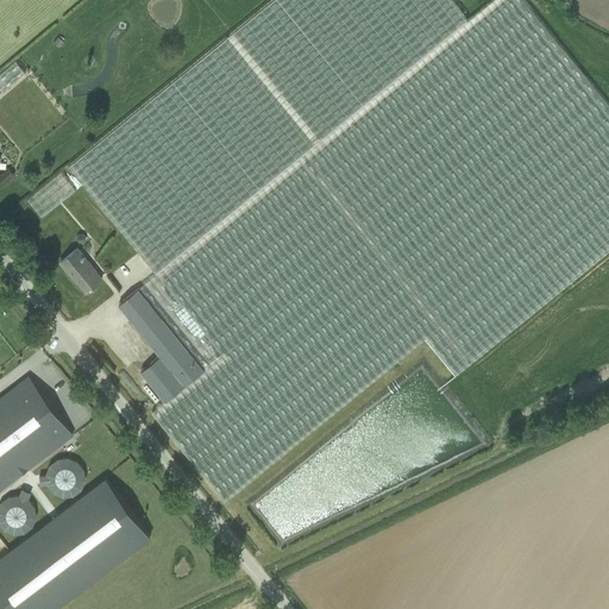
[(274,0),(69,165),(157,274),(470,18),(454,0),(274,0)]
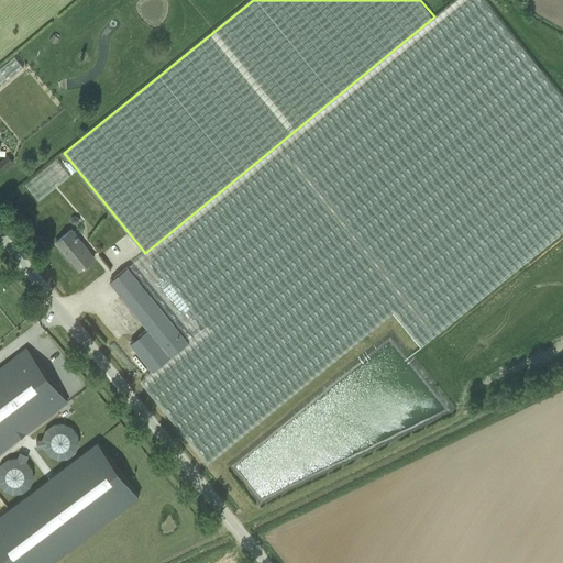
[(145,253),(129,266),(190,341),(153,371),(141,381),(208,463),(393,312),(420,346),(562,229),(562,97),(484,0),(453,0),(434,17),(145,253)]
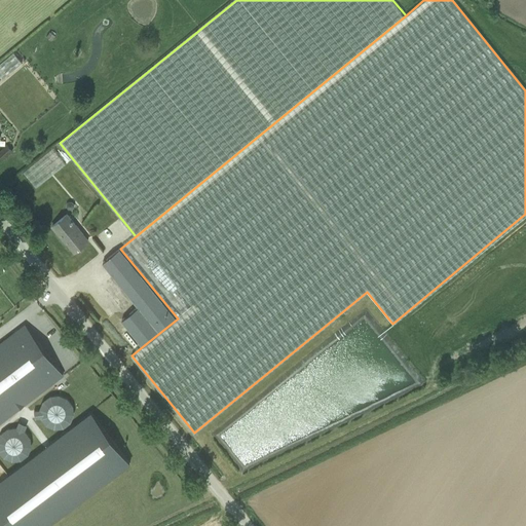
[(46,37),(51,40),(54,36),(50,32),(46,37)]
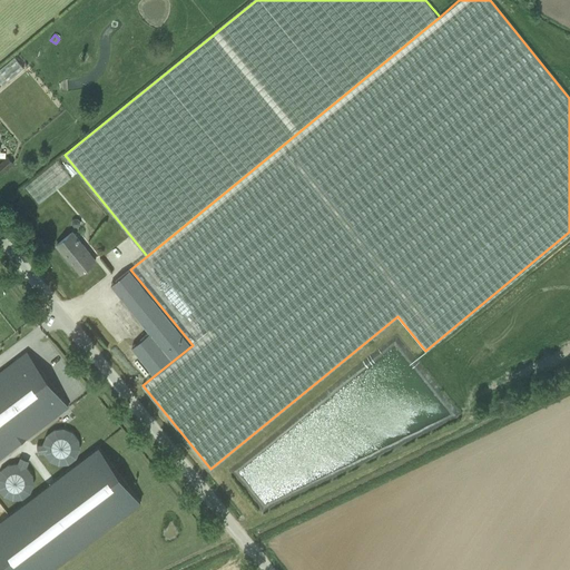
[(8,80),(21,66),(17,61),(10,69),(9,68),(2,75),(8,80)]
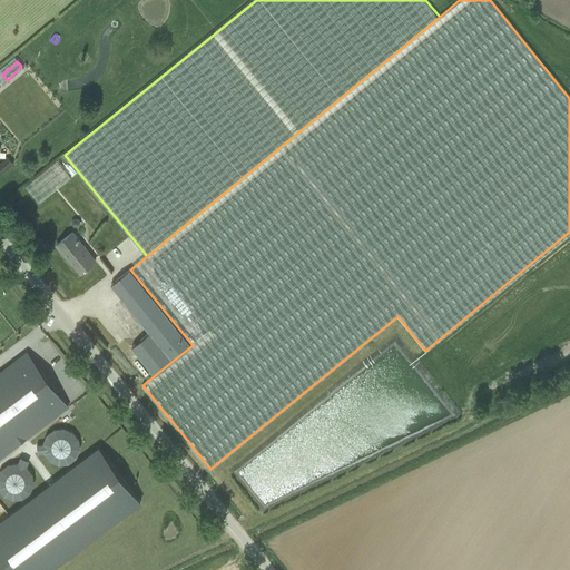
[(15,165),(9,157),(0,164),(0,168),(3,174),(7,170),(13,165),(15,165)]
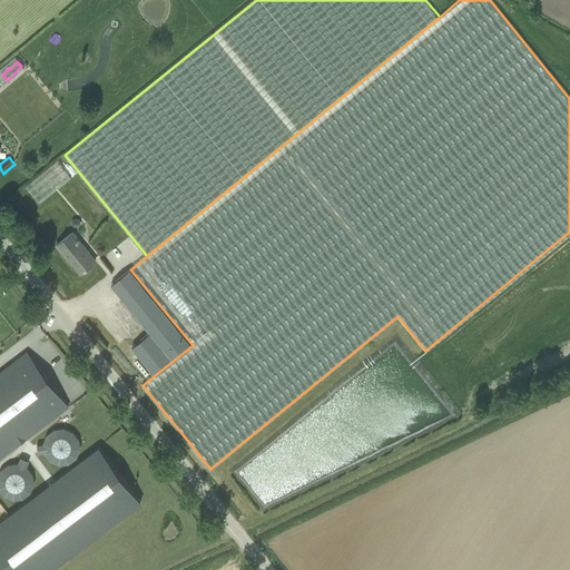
[(69,258),(81,273),(96,261),(72,233),(57,245),(68,259),(69,258)]
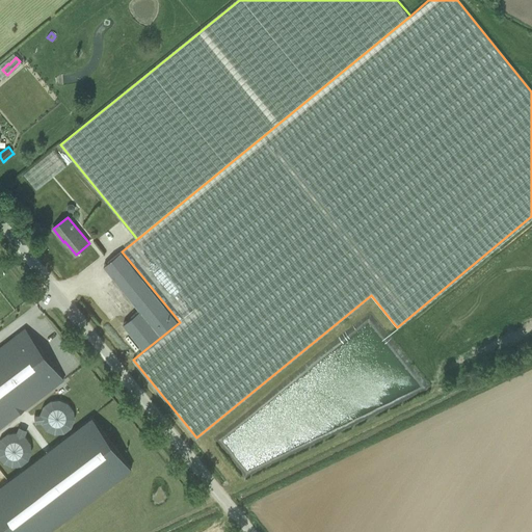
[(122,251),(104,266),(140,311),(124,324),(144,350),(180,322),(122,251)]
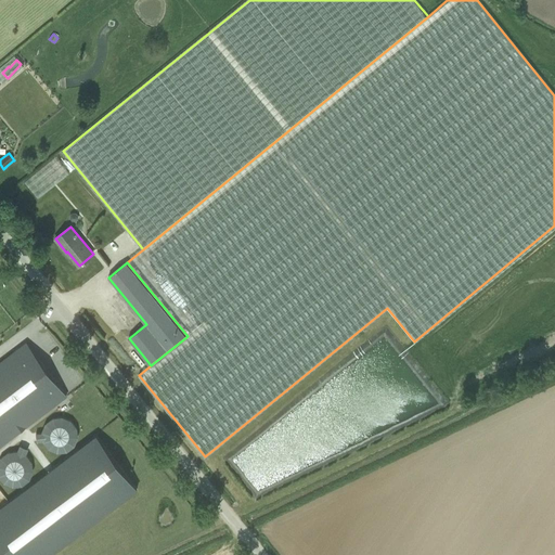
[(55,405),(66,397),(25,343),(14,351),(16,353),(0,365),(0,442),(53,402),(55,405)]
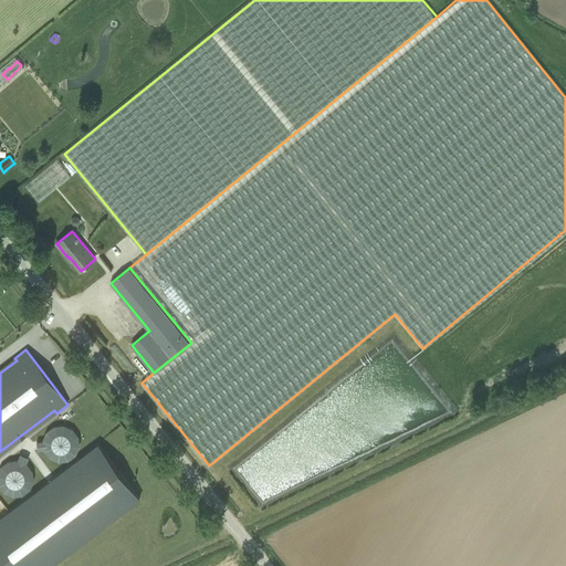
[(43,448),(56,465),(83,444),(63,420),(34,442),(40,450),(43,448)]
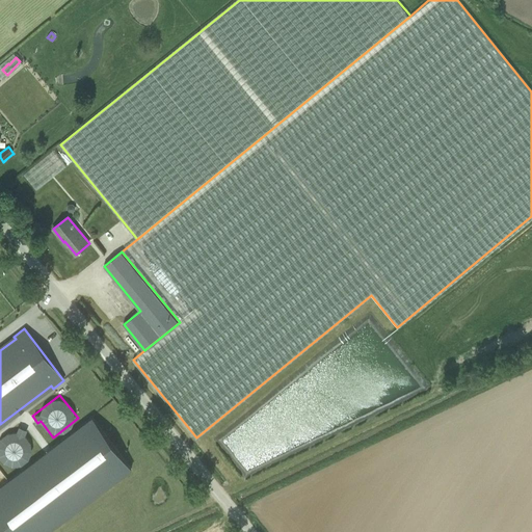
[(91,418),(0,486),(0,523),(6,531),(49,531),(131,470),(91,418)]
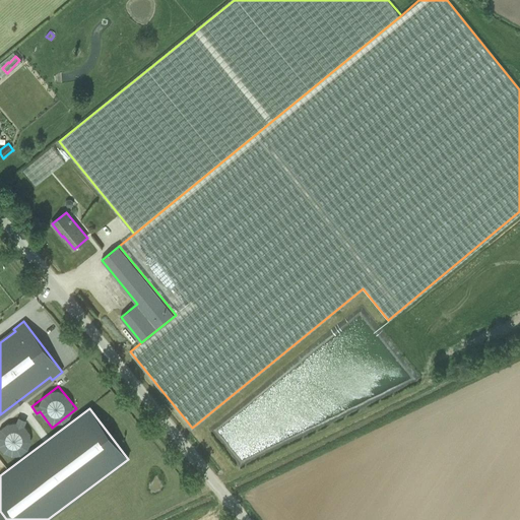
[(23,427),(25,419),(17,416),(14,425),(4,420),(0,431),(0,449),(21,457),(33,431),(23,427)]
